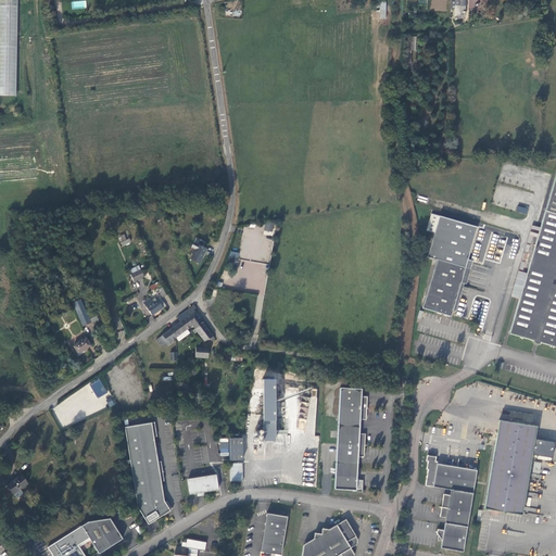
[(0,0),(0,95),(15,96),(16,0),(0,0)]
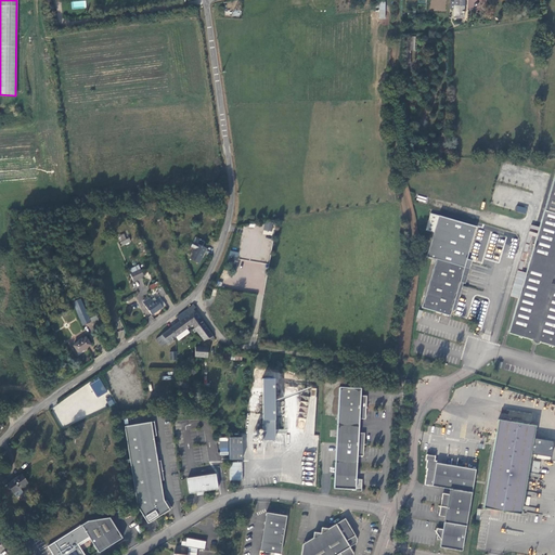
[(453,0),(454,1),(454,10),(453,16),(460,16),(460,21),(463,21),(464,0),(453,0)]
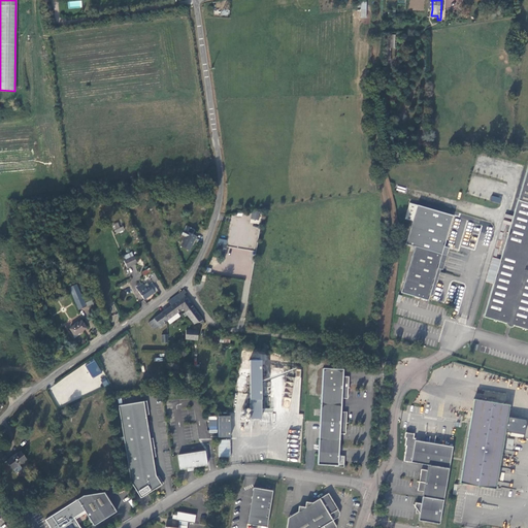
[(527,164),(518,200),(527,203),(527,164)]
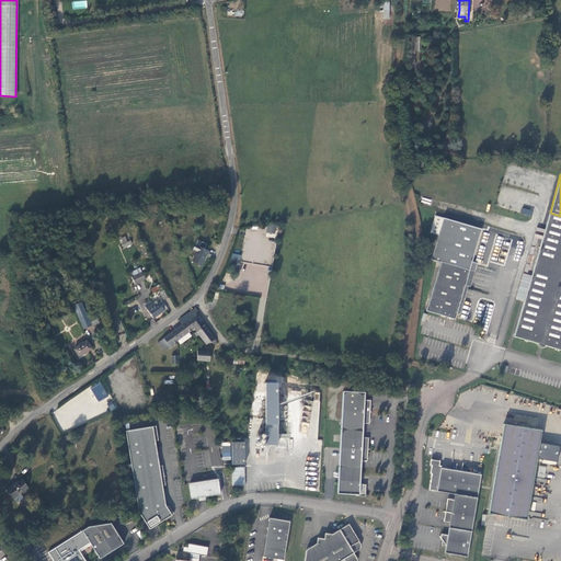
[(522,207),(521,213),(531,216),(533,210),(522,207)]
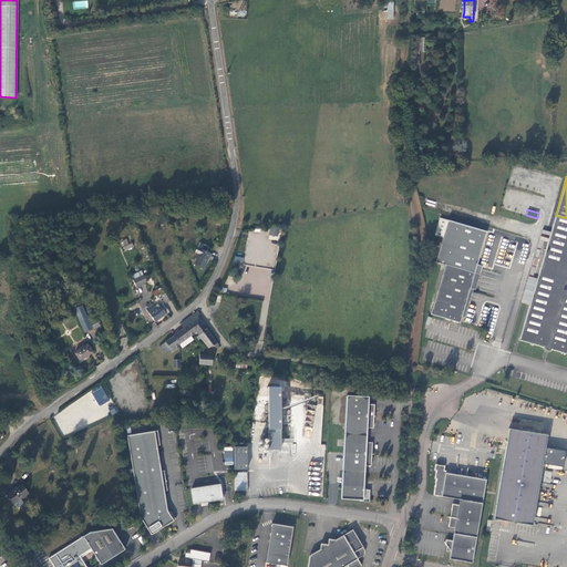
[(544,347),(552,350),(566,354),(566,218),(556,215),(519,340),(543,348),(543,347),(544,347)]
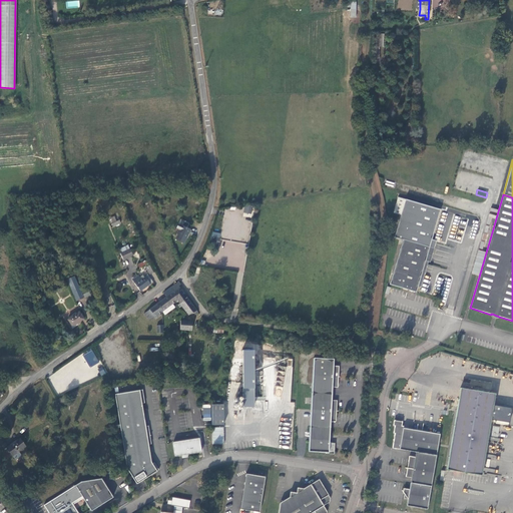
[(425,261),(431,239),(437,219),(440,209),(398,197),(395,207),(394,212),(401,214),(394,237),(403,239),(390,285),(416,292),(418,287),(425,261)]
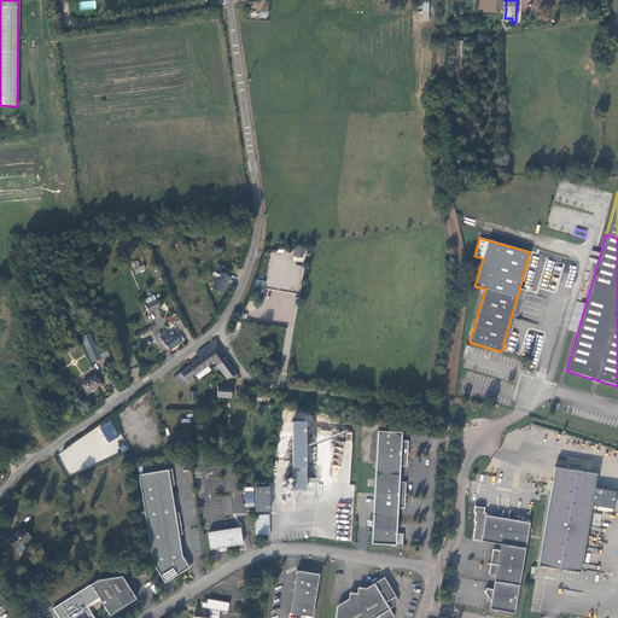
[(296,246),(293,261),(302,262),(304,249),(296,246)]
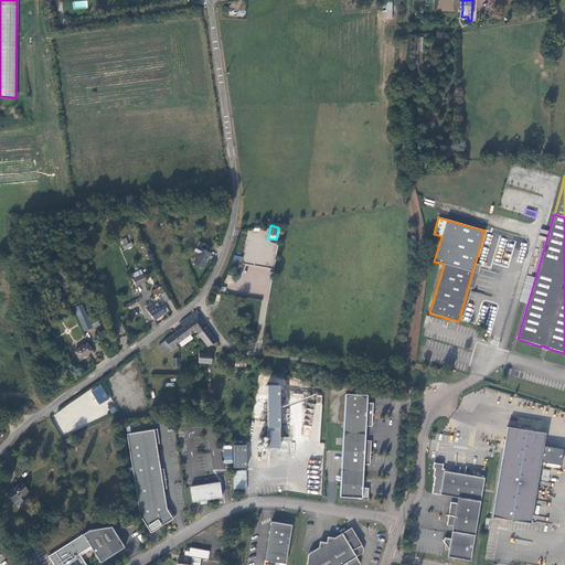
[(132,246),(131,243),(128,244),(126,238),(123,241),(125,245),(123,246),(125,249),(132,246)]
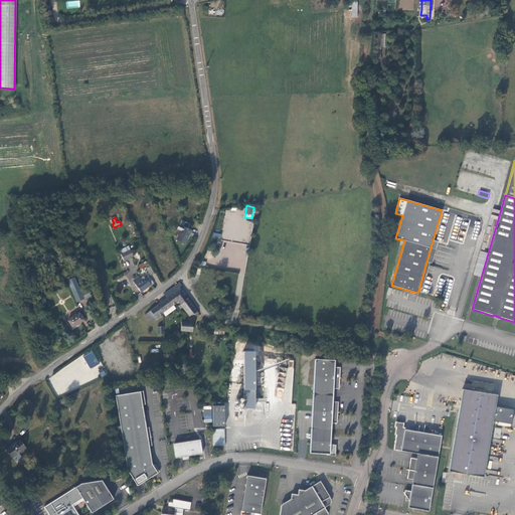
[(184,244),(191,230),(188,228),(190,224),(181,219),(177,228),(181,230),(176,240),(184,244)]
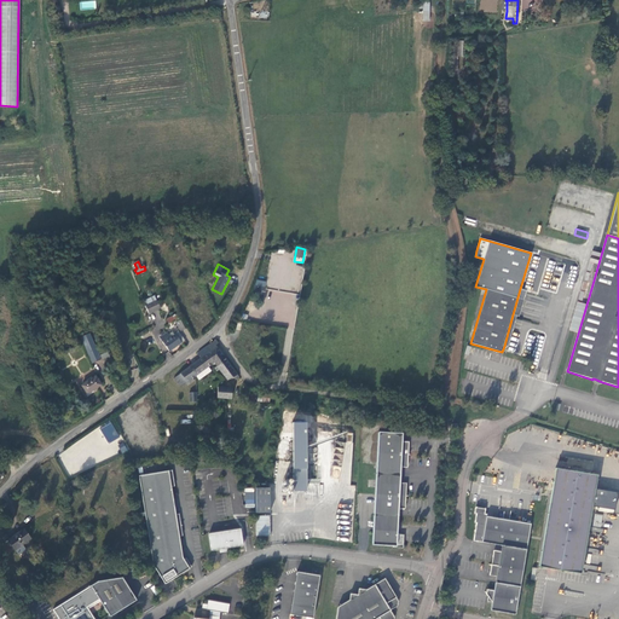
[(258,279),(255,288),(264,290),(266,282),(258,279)]
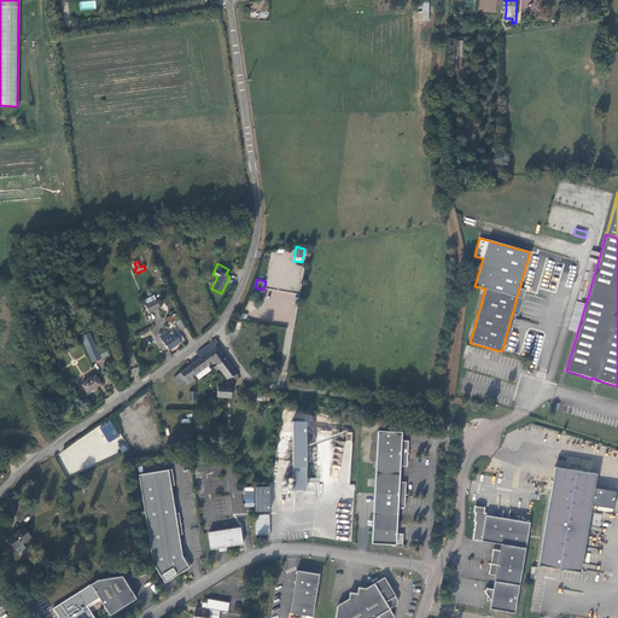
[(525,291),(519,289),(512,314),(503,345),(507,347),(516,315),(518,316),(525,291)]
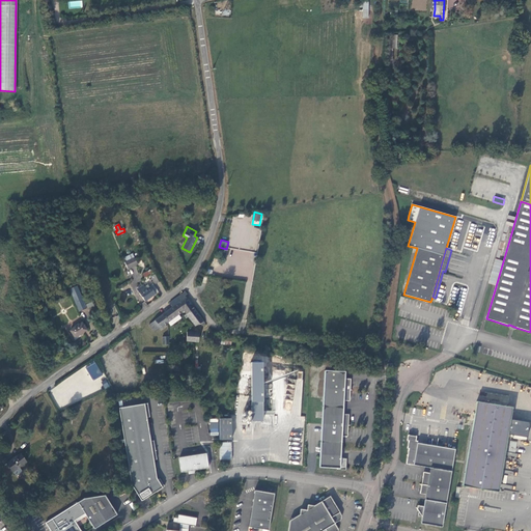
[(138,264),(135,257),(124,262),(128,269),(138,264)]
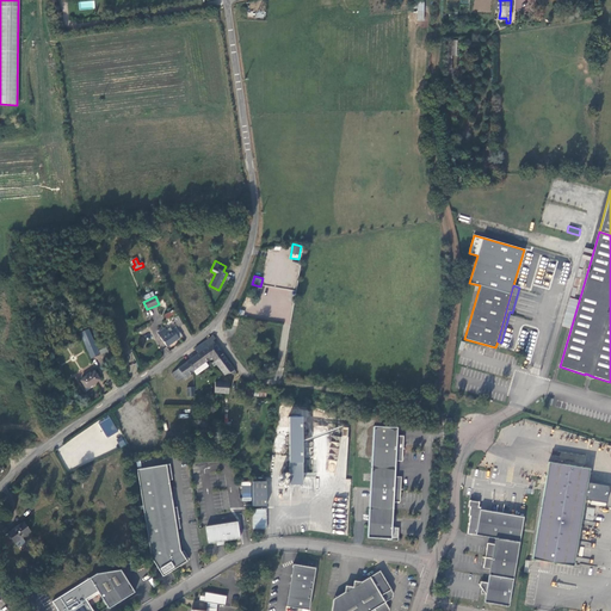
[(168,333),(165,327),(158,333),(167,347),(183,335),(177,327),(168,333)]
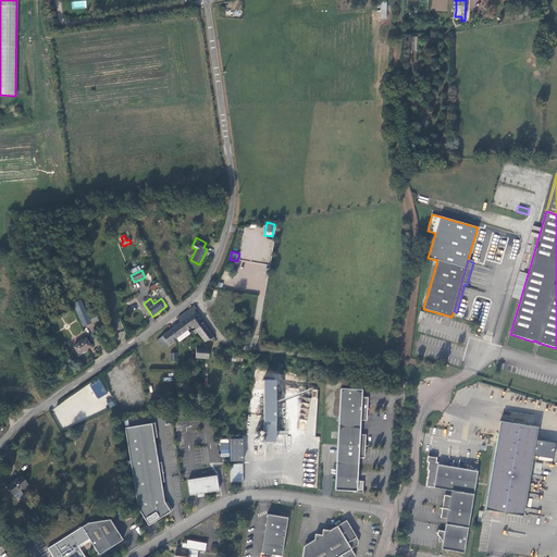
[(82,300),(73,304),(83,326),(91,323),(82,300)]
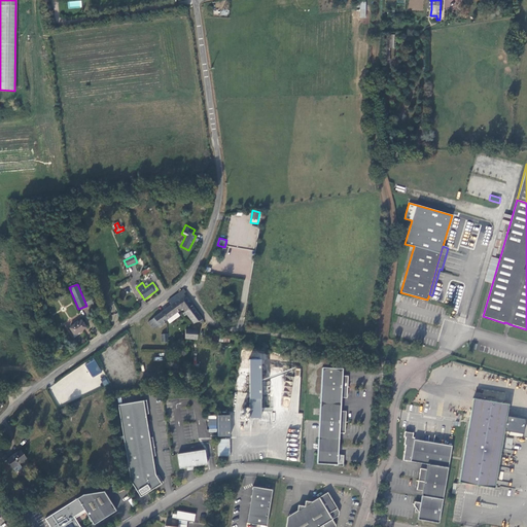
[(177,301),(182,308),(185,312),(192,306),(183,293),(186,292),(184,289),(177,294),(180,299),(177,301)]
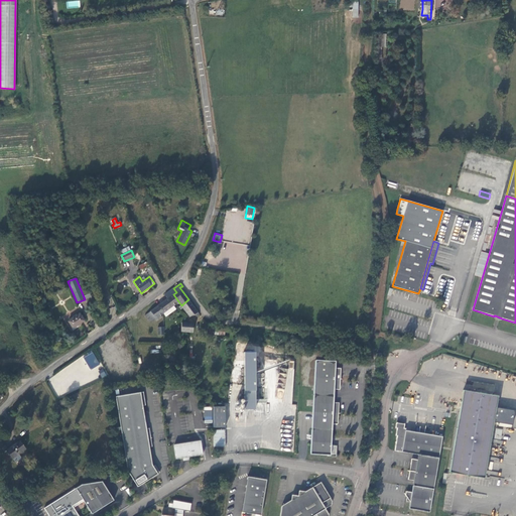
[(163,312),(173,305),(178,301),(173,294),(176,292),(173,288),(165,294),(168,298),(158,305),(163,312)]
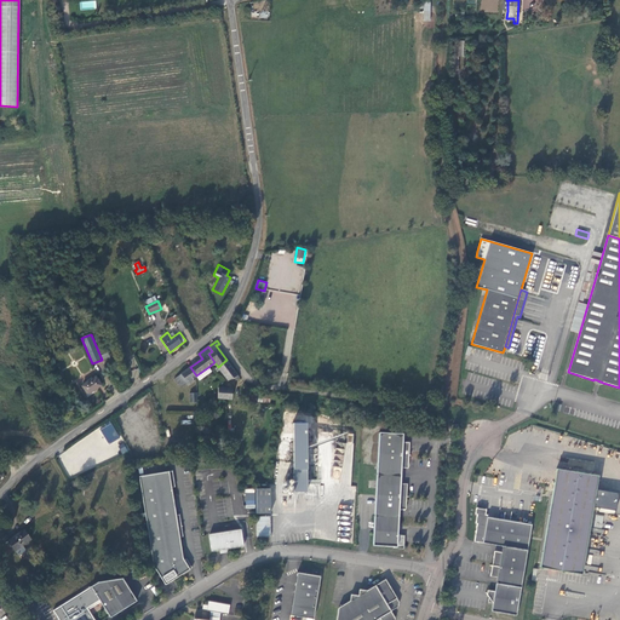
[(227,360),(218,367),(228,380),(234,377),(236,380),(240,378),(227,360)]
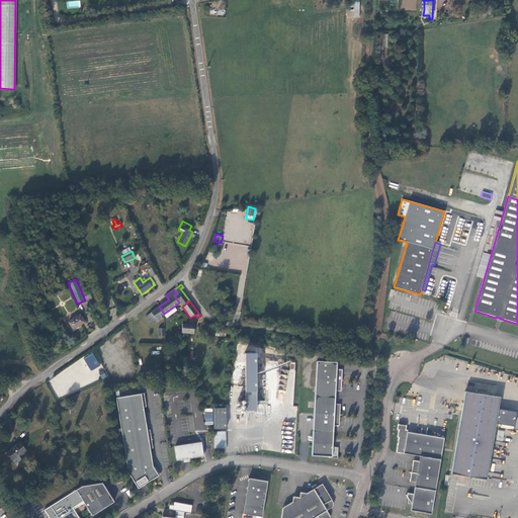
[(164,314),(159,307),(146,317),(151,324),(157,320),(159,322),(163,319),(161,317),(164,314)]
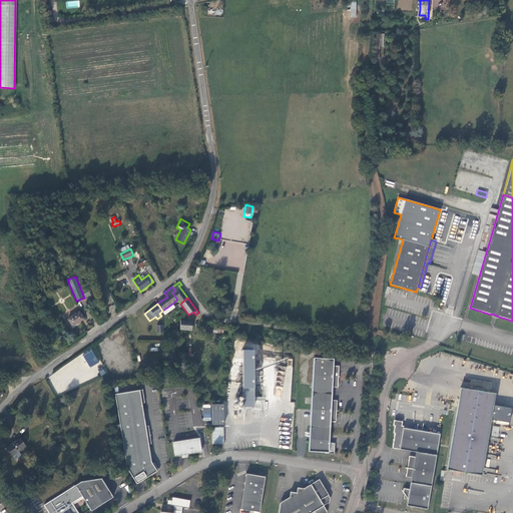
[(175,307),(172,304),(162,311),(165,315),(175,307)]
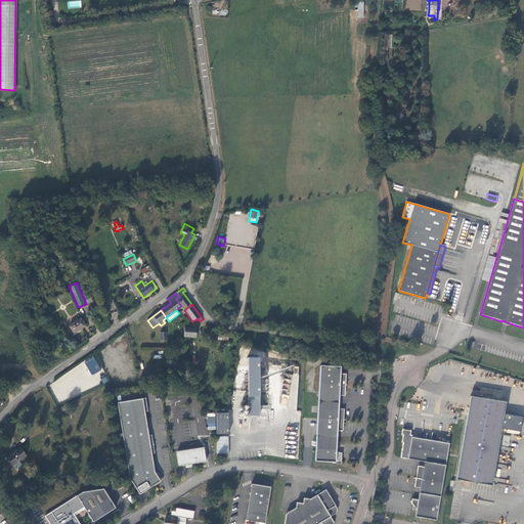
[(75,334),(86,325),(81,318),(70,326),(75,334)]
